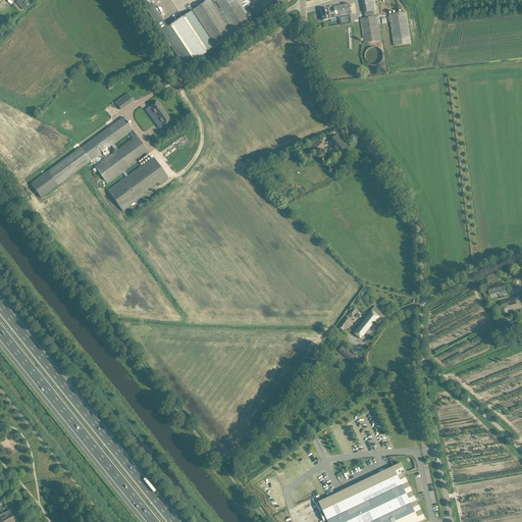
[(25,7),(19,0),(17,0),(15,2),(22,10),(25,7)]
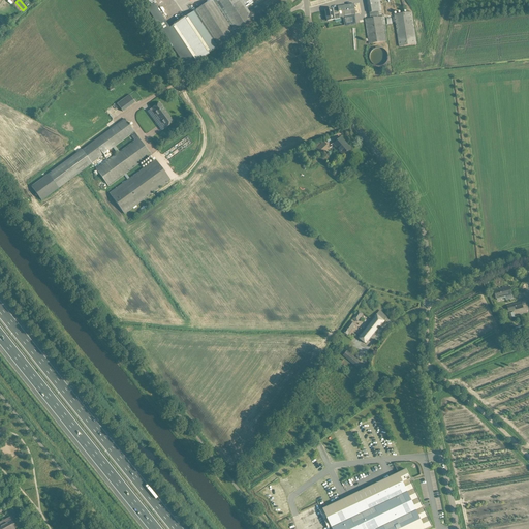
[(186,68),(237,34),(213,0),(210,0),(194,11),(205,27),(191,35),(184,25),(188,22),(185,18),(167,29),(163,32),(186,68)]
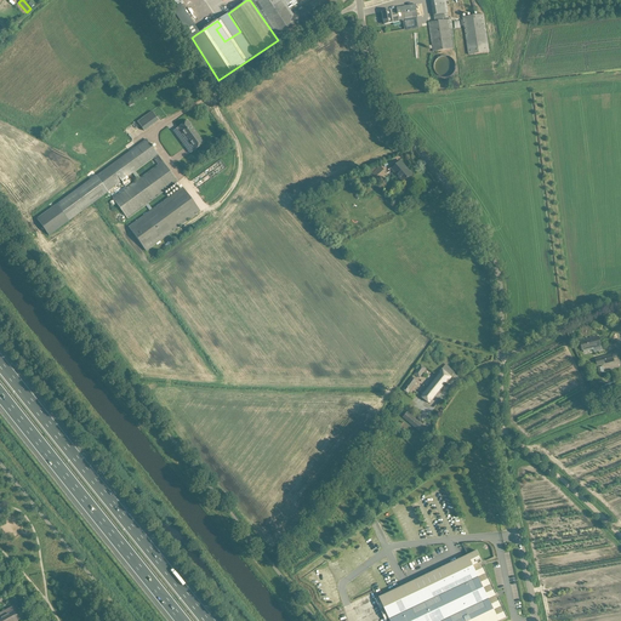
[(250,0),(278,40),(339,0),(315,0),(292,15),(283,0),(250,0)]
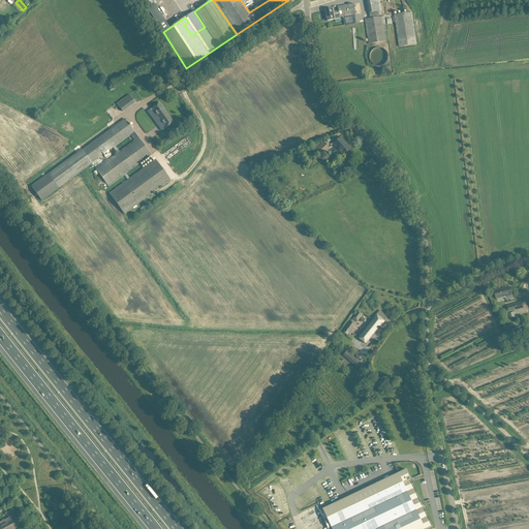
[(382,17),(381,11),(379,0),(367,0),(369,13),(370,19),(365,20),(369,44),(385,41),(382,17)]
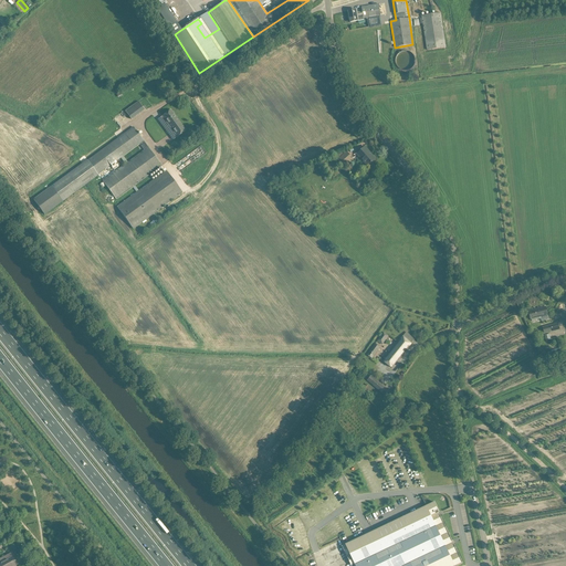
[(364,19),(380,16),(379,4),(362,8),(363,12),(357,12),(356,10),(348,11),(350,22),(358,21),(358,17),(363,17),(364,19)]
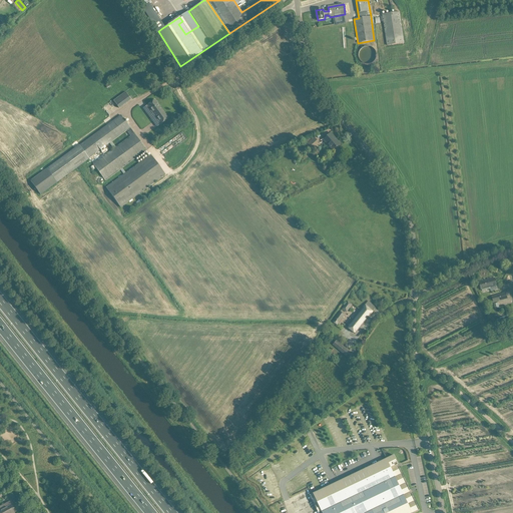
[(404,42),(400,17),(399,12),(383,14),(387,44),(404,42)]
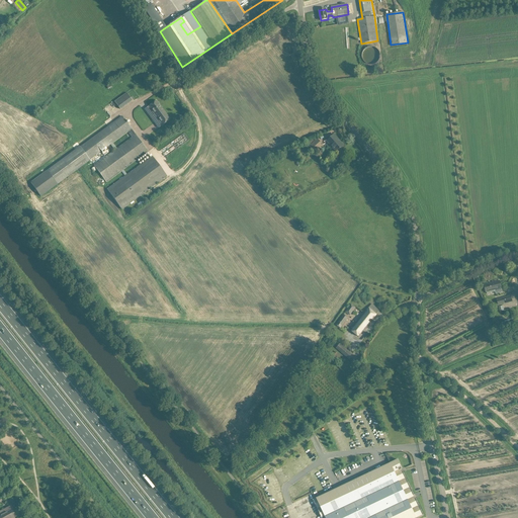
[(379,58),(380,57),(379,55),(379,54),(378,52),(377,51),(376,50),(375,49),(374,48),(372,48),(370,48),(369,48),(367,48),(366,49),(365,50),(364,51),(363,52),(362,54),(362,55),(361,57),(362,58),(362,60),(363,61),(364,63),(365,64),(366,65),(367,65),(369,66),(370,66),(372,66),(374,65),(375,65),(376,64),(377,63),(378,61),(379,60),(379,58)]
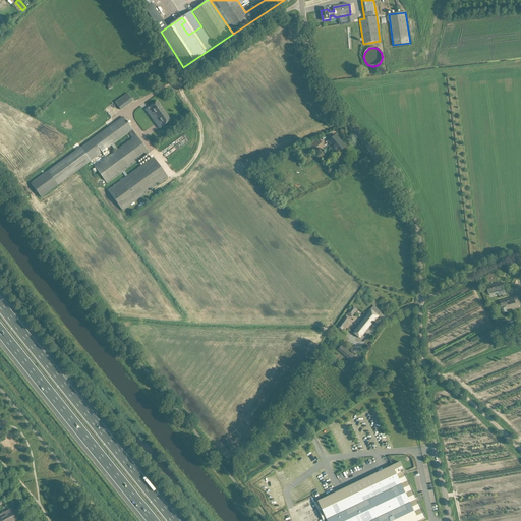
[(142,75),(146,81),(152,79),(149,73),(142,75)]
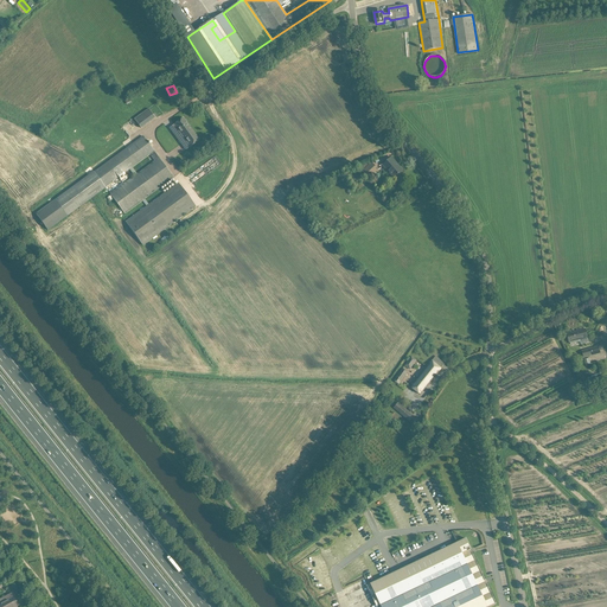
[(134,120),(141,128),(154,117),(148,109),(134,120)]
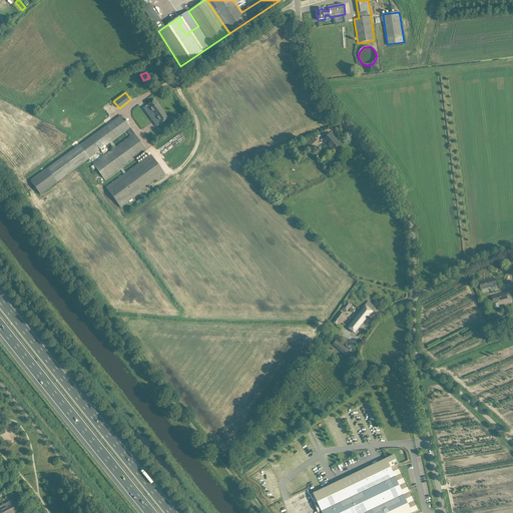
[(160,124),(168,118),(154,99),(146,105),(160,124)]
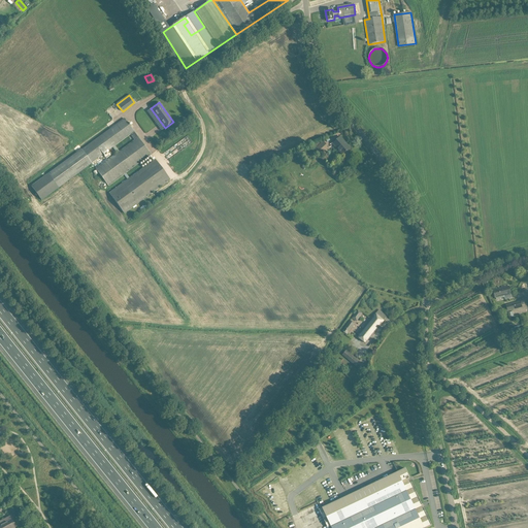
[(137,136),(104,161),(120,182),(153,157),(137,136)]
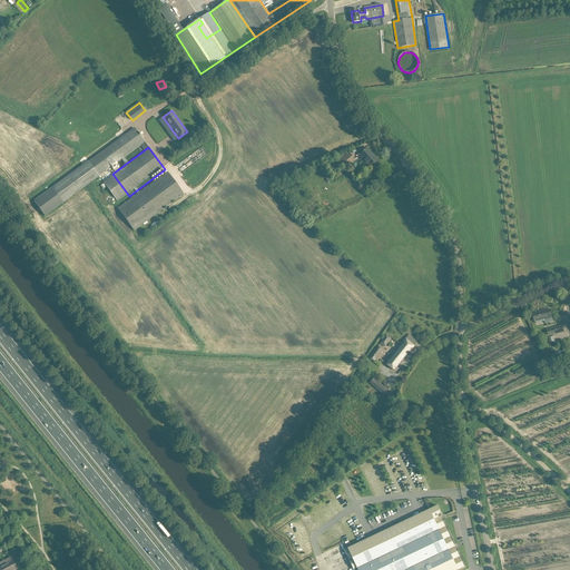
[(372,166),(375,163),(379,160),(374,156),(373,157),(366,149),(360,156),(367,165),(369,163),(372,166)]
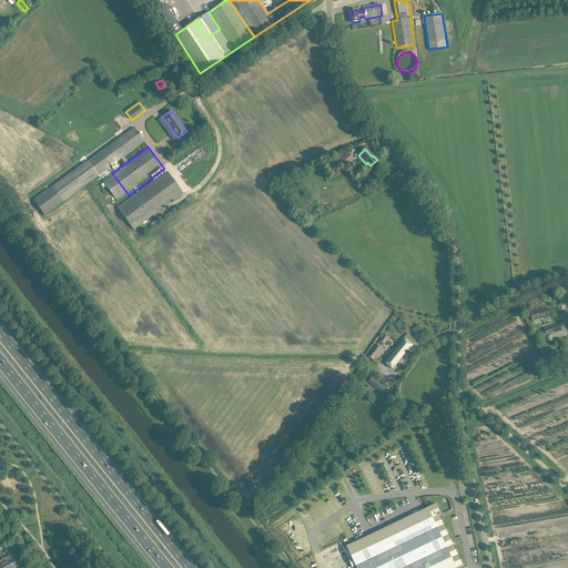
[(340,161),(345,166),(354,159),(348,153),(340,161)]
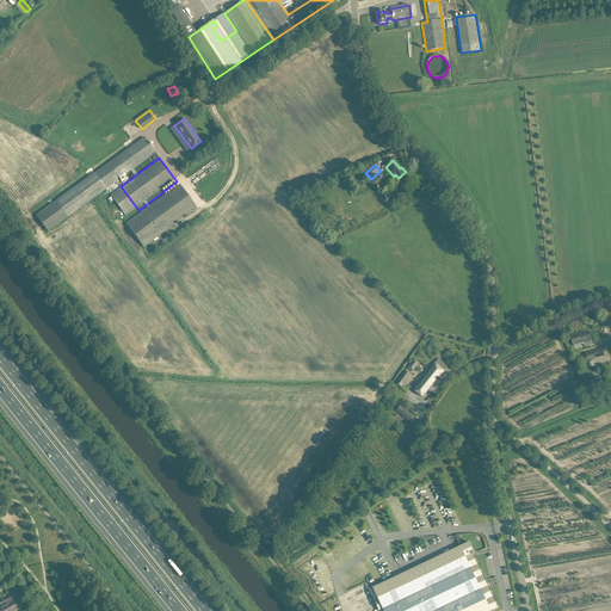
[(179,184),(141,213),(159,236),(197,208),(179,184)]
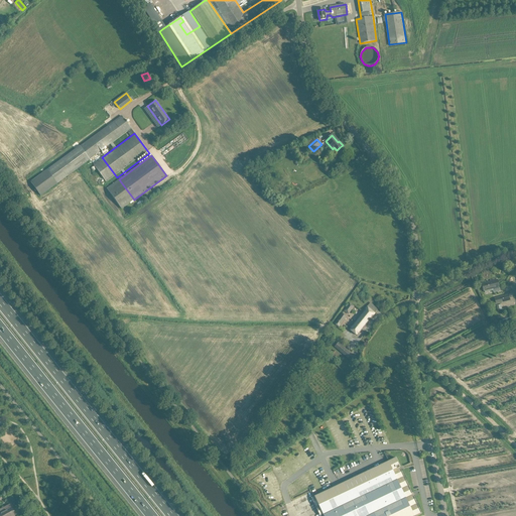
[(500,291),(499,285),(498,280),(482,284),(484,291),(493,288),(494,293),(500,291)]
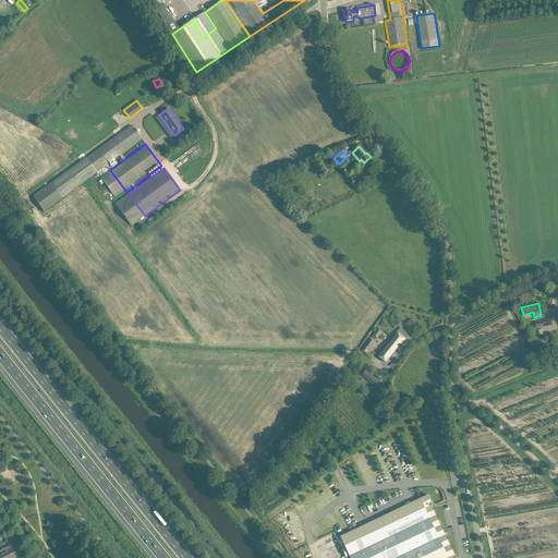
[(377,340),(384,331),(378,327),(372,336),(377,340)]
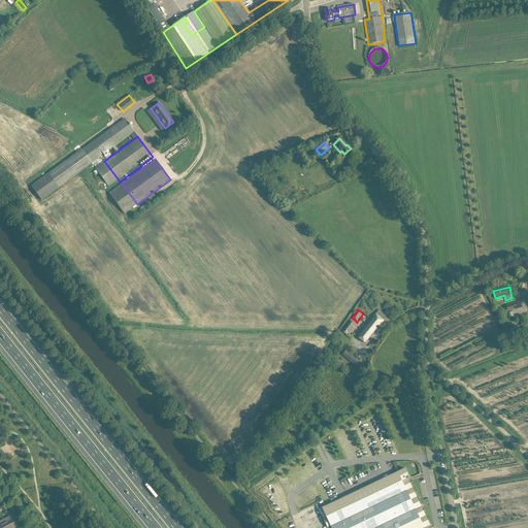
[(378,310),(358,337),(365,343),(387,317),(378,310)]
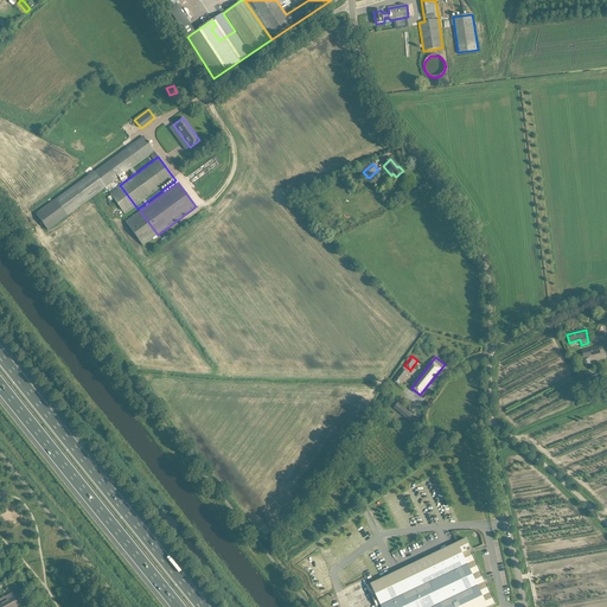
[(396,382),(400,384),(408,372),(403,369),(402,370),(403,371),(396,382)]
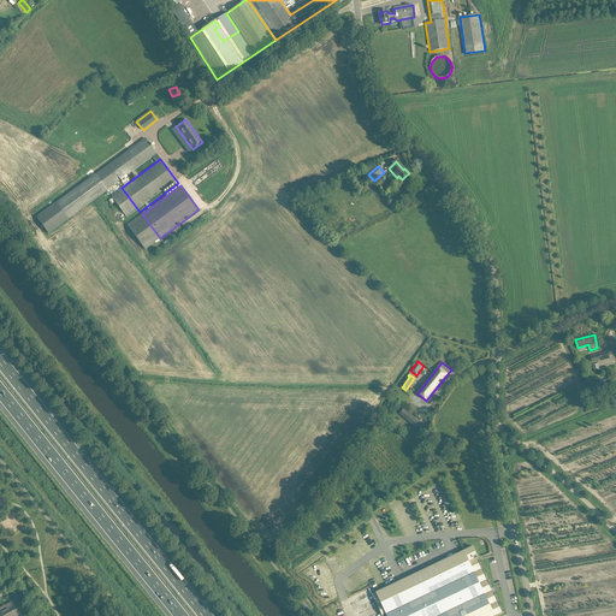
[(424,426),(404,409),(400,414),(419,431),(424,426)]
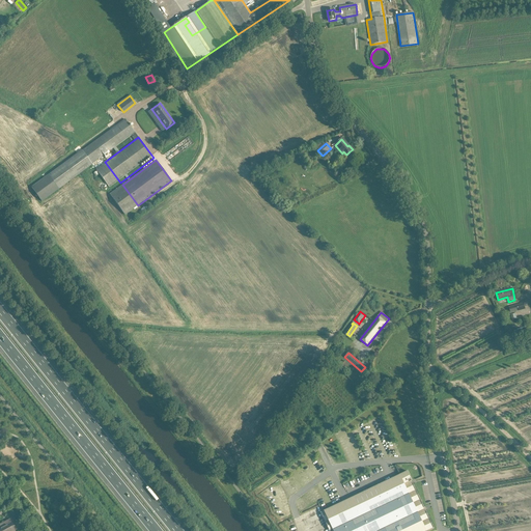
[(350,365),(344,361),(340,364),(345,369),(350,365)]
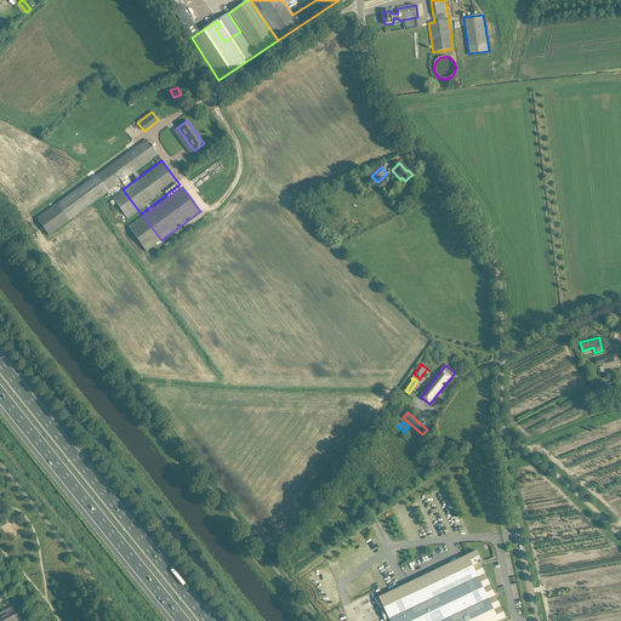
[(507,620),(480,563),(483,562),(477,551),(377,598),(387,620),(507,620)]
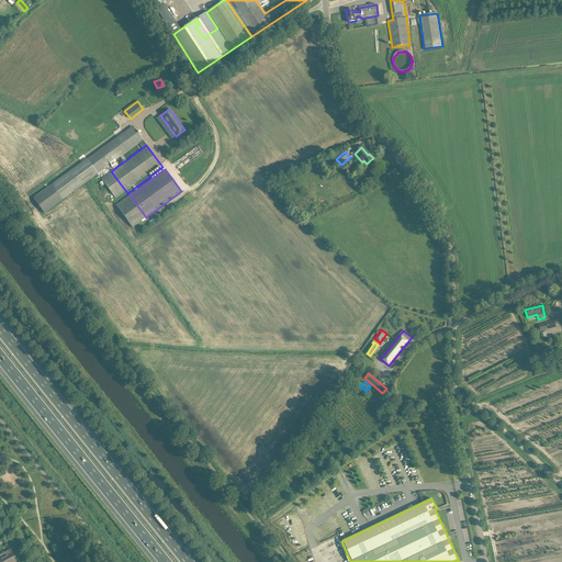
[(15,561),(11,554),(12,553),(11,549),(0,554),(0,561),(15,561)]
